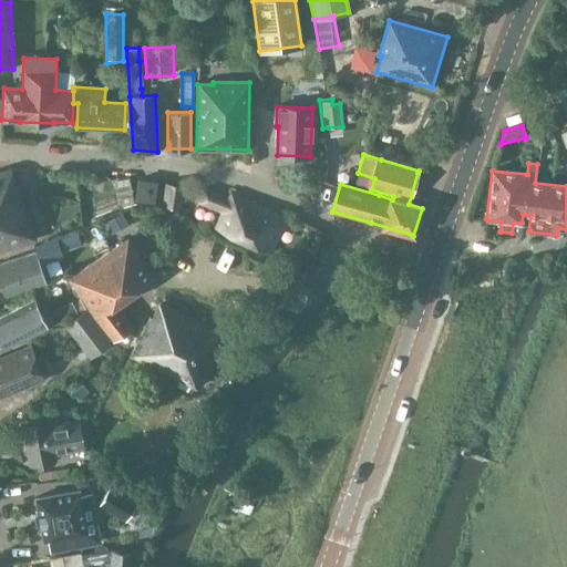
[(0,249),(34,239),(19,186),(16,187),(10,169),(0,172),(0,249)]
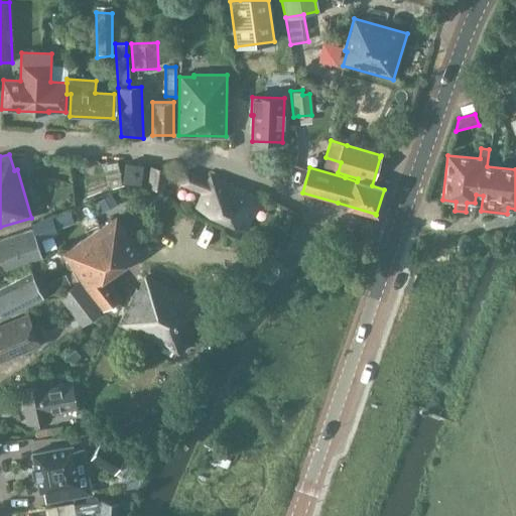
[(139,183),(142,165),(125,163),(123,180),(139,183)]
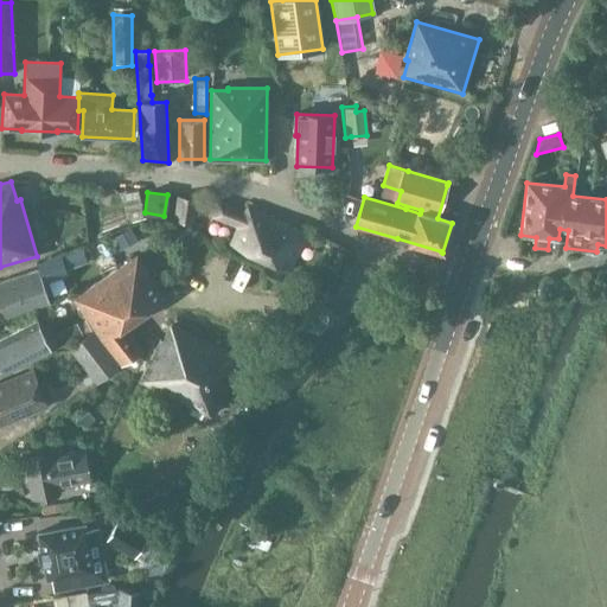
[(195,223),(198,199),(177,196),(173,221),(195,223)]
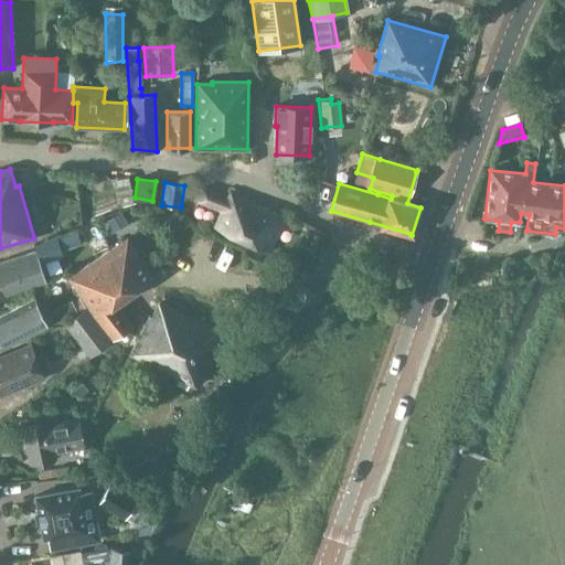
[(230,193),(227,198),(203,187),(196,202),(221,213),(214,227),(269,251),(285,217),(230,193)]
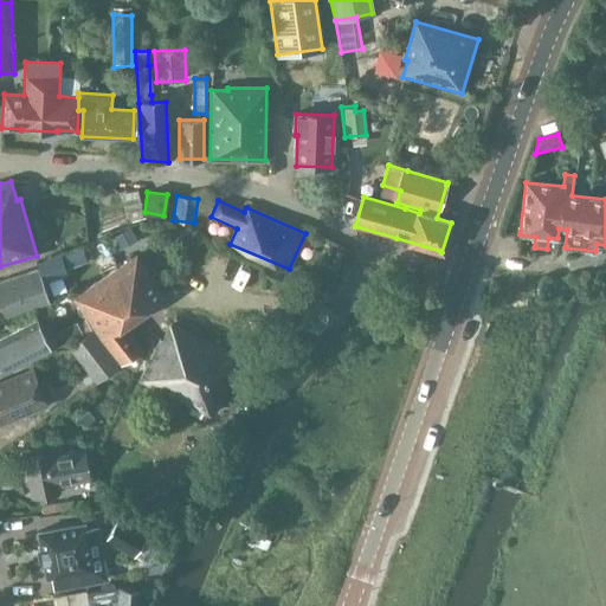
[(116,252),(136,242),(129,229),(109,239),(116,252)]
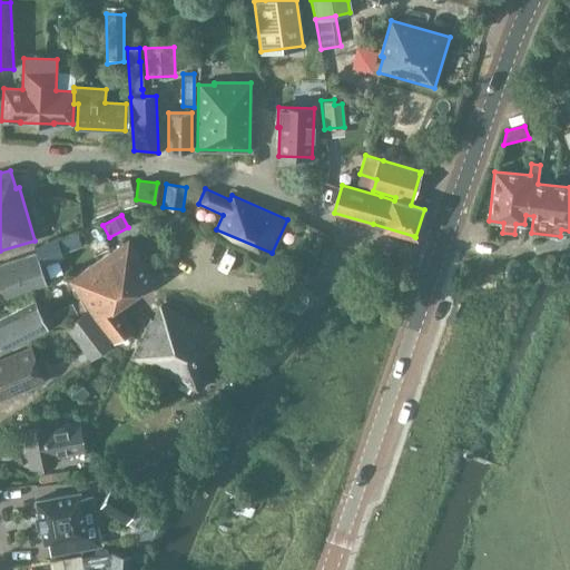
[(65,252),(79,246),(75,235),(60,241),(65,252)]
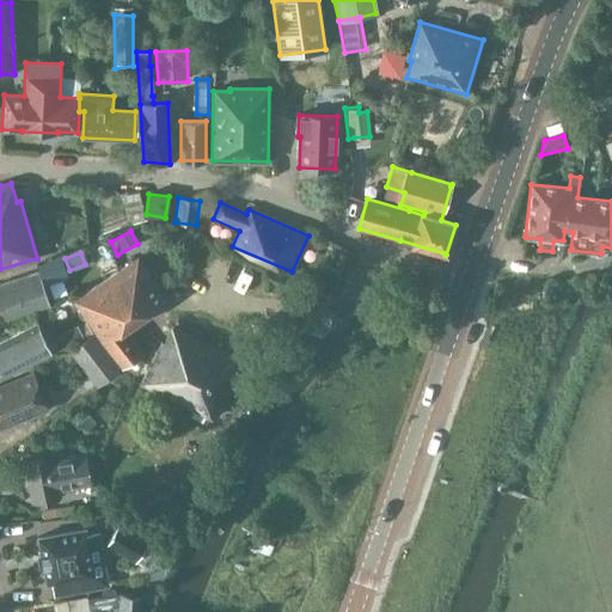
[(47,270),(38,273),(0,285),(0,305),(5,320),(49,306),(42,285),(66,276),(60,258),(44,263),(47,270)]
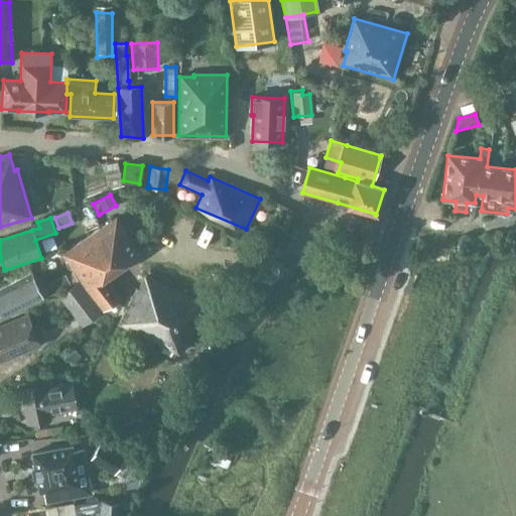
[(139,252),(116,218),(79,244),(89,259),(100,252),(113,270),(139,252)]
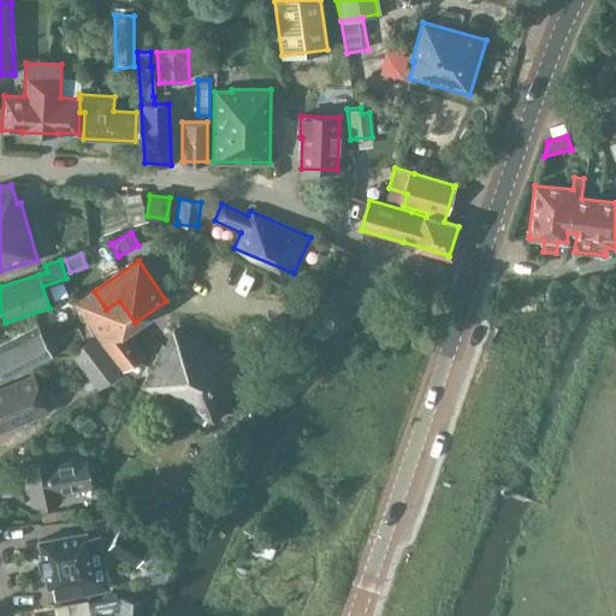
[(75,303),(104,345),(123,369),(143,356),(126,329),(135,323),(119,301),(106,309),(94,291),(75,303)]
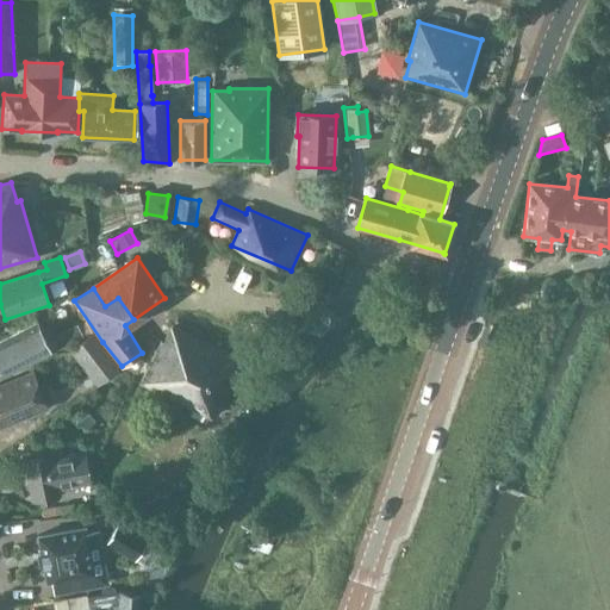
[(0,379),(67,344),(82,336),(78,325),(62,334),(51,340),(45,329),(41,331),(37,323),(0,341),(0,379)]
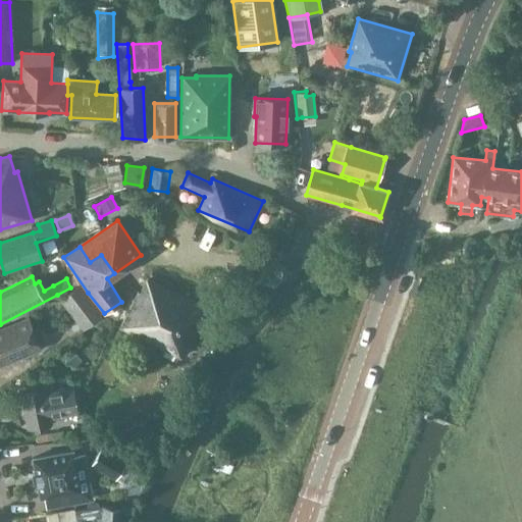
[(180,358),(205,307),(147,278),(140,293),(139,292),(120,327),(180,358)]
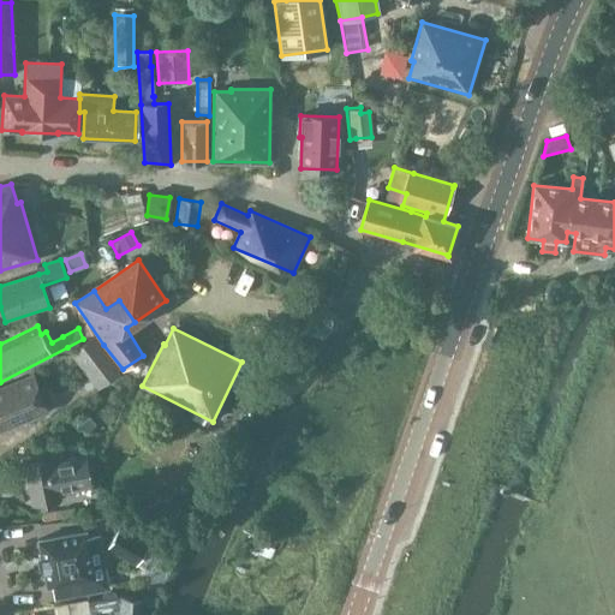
[(96,389),(121,371),(94,335),(70,353),(96,389)]
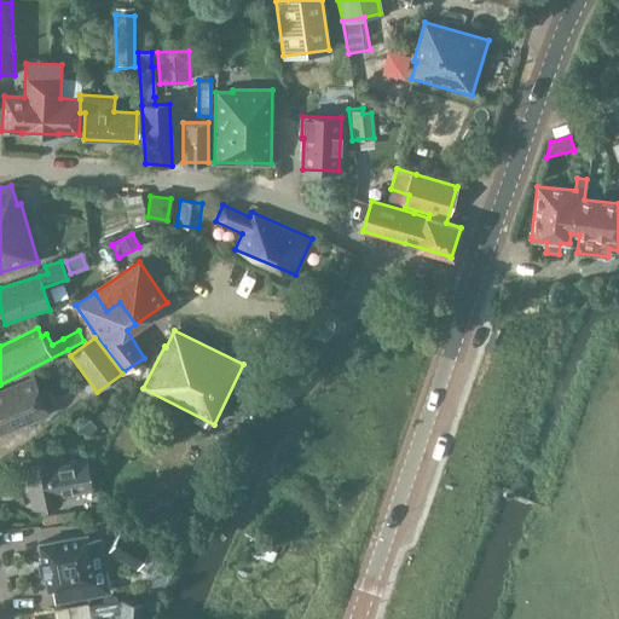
[(0,433),(48,415),(34,377),(0,389),(0,433)]
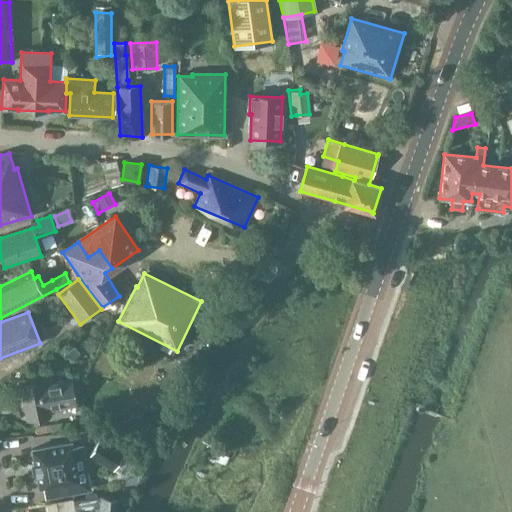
[(52,384),(48,362),(27,365),(29,379),(34,378),(35,383),(19,386),(26,422),(50,418),(49,411),(76,406),(72,380),(52,384)]
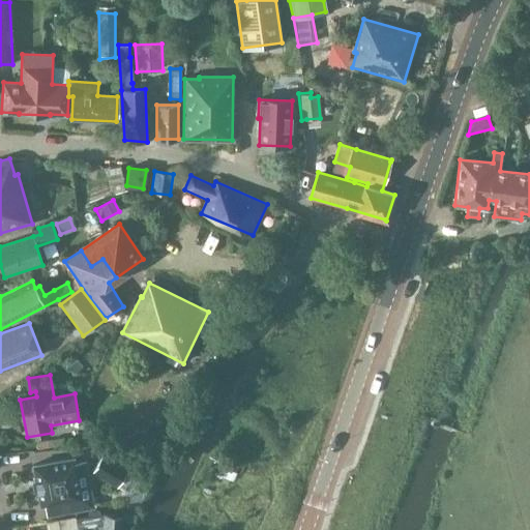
[(101,453),(92,472),(117,487),(117,486),(127,469),(127,468),(101,453)]
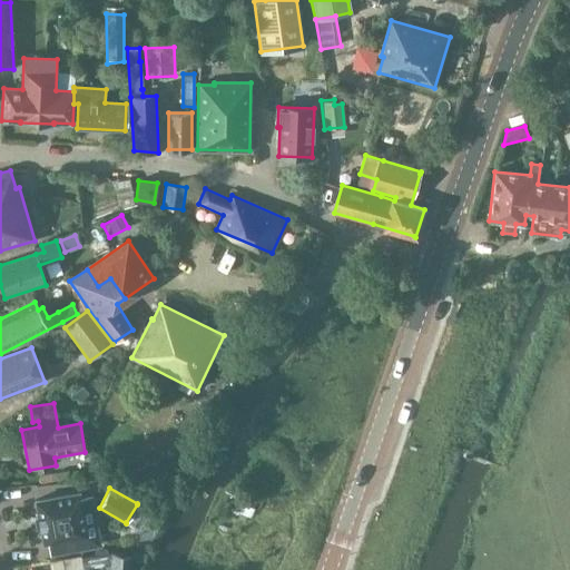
[(48,543),(49,554),(89,548),(79,493),(35,501),(42,544),(48,543)]
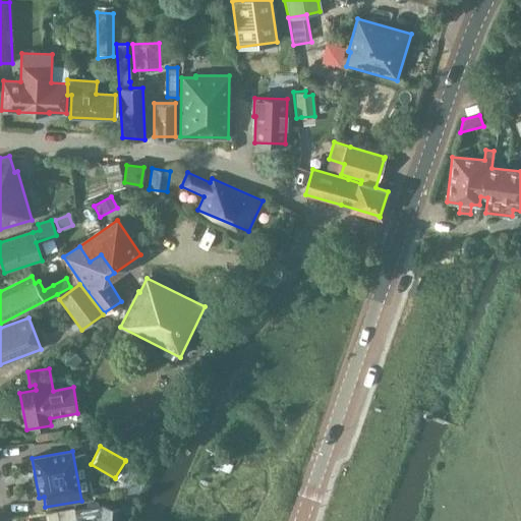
[(125,461),(115,477),(125,483),(135,466),(125,461)]
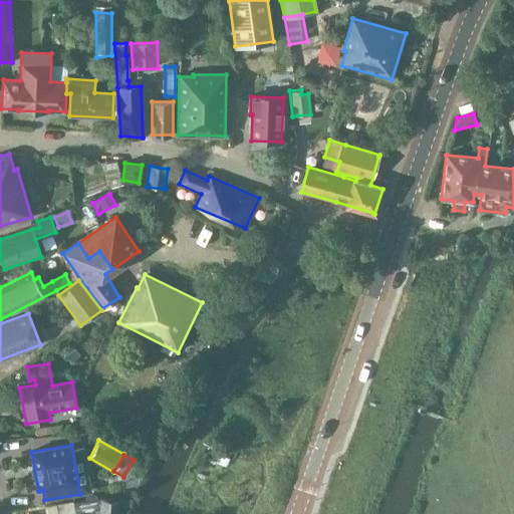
[(74,513),(117,513),(119,502),(100,499),(73,503),(74,513)]
